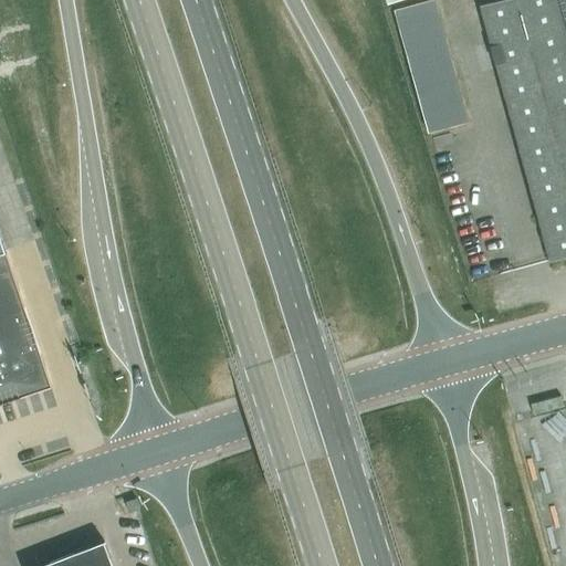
[(427,0),(396,9),(429,133),(469,122),(435,0),(427,0)]
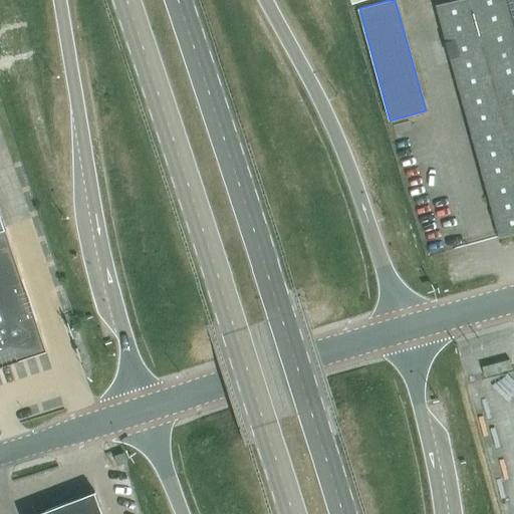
[(488,192),(500,236),(500,237),(513,233),(513,28),(506,0),(451,0),(436,4),(488,192)]
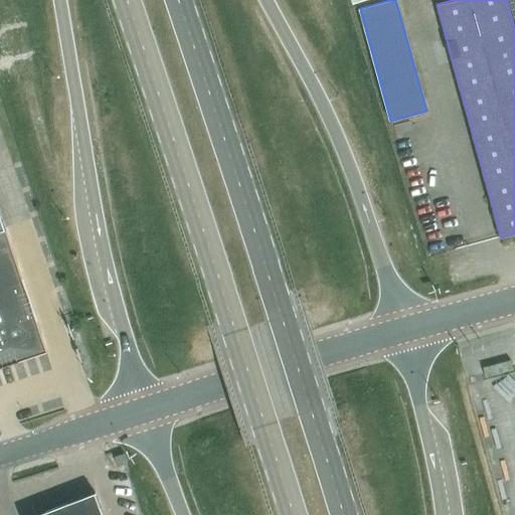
[(0,362),(29,353),(30,357),(46,351),(36,324),(4,229),(0,216),(0,362)]
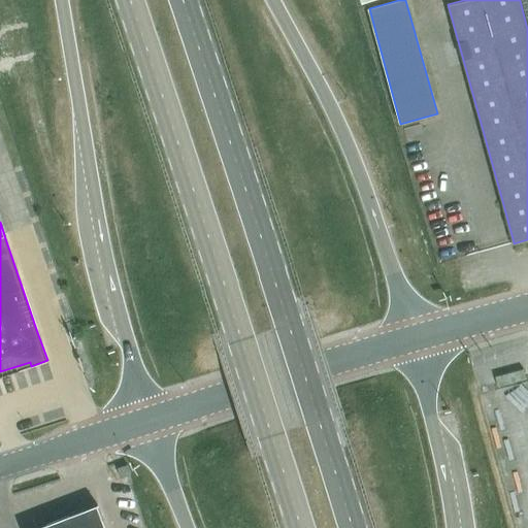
[(127,464),(118,467),(121,477),(131,474),(127,464)]
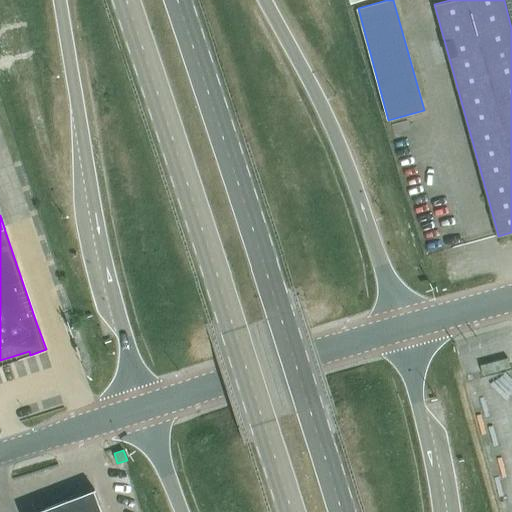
[(102,511),(94,491),(94,490),(36,511),(102,511)]
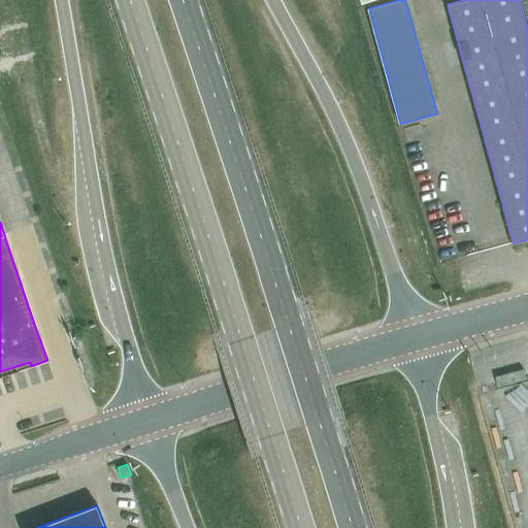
All buildings are outlined.
